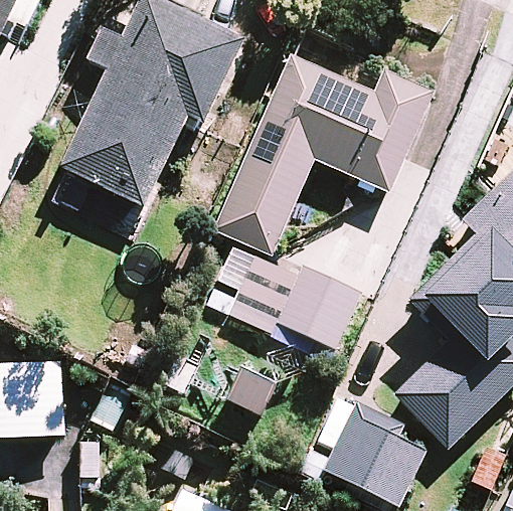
[(0,32),(15,0),(0,0),(0,32)]
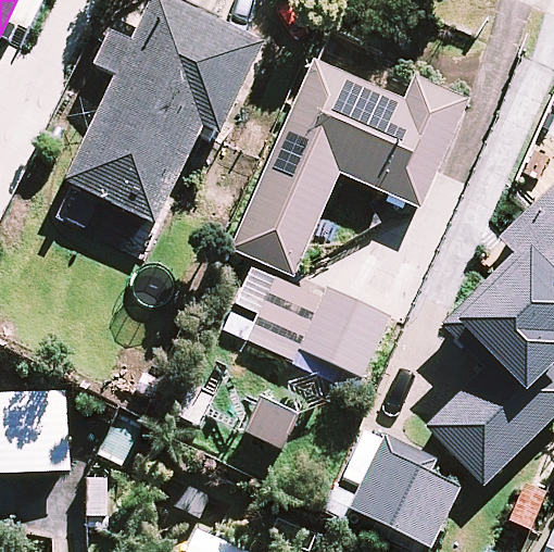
[(260,45),(166,0),(151,0),(131,42),(112,33),(97,64),(118,75),(67,180),(153,222),(201,124),(217,132),(260,45)]
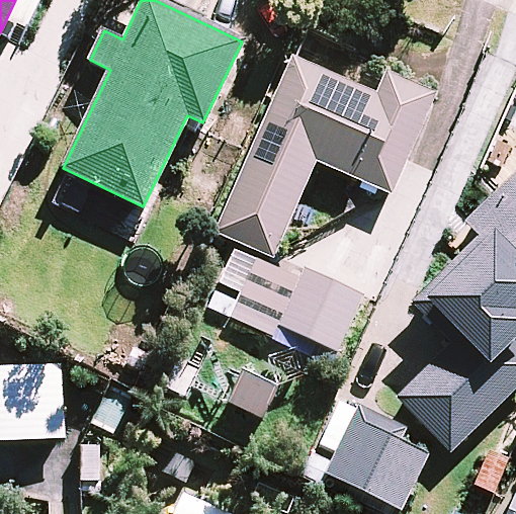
[(375,90),(292,54),(215,230),(271,255),(314,159),(389,191),(432,91),(384,70),(375,90)]
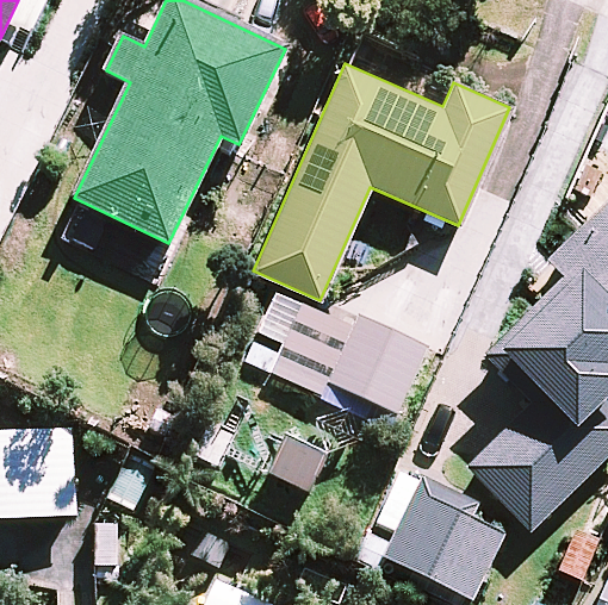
[(607,198),(548,259),(566,278),(497,347),(541,392),(466,466),(529,529),(607,450),(607,198)]
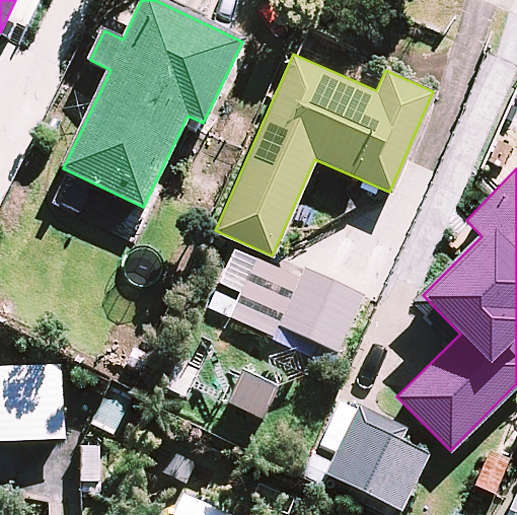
[(361,294),(306,268),(280,324),(335,350),(361,294)]
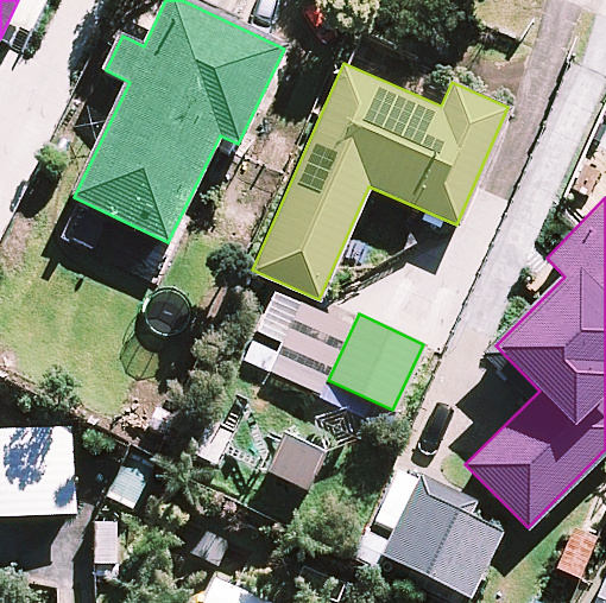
[(71,426),(0,429),(0,516),(76,513),(71,426)]
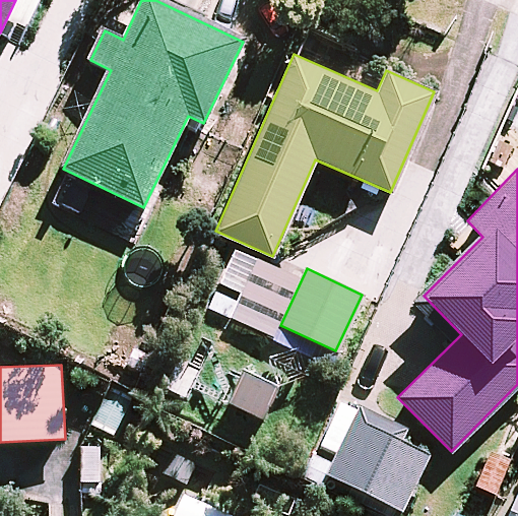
[(277,387),(244,371),(229,402),(262,418),(277,387)]
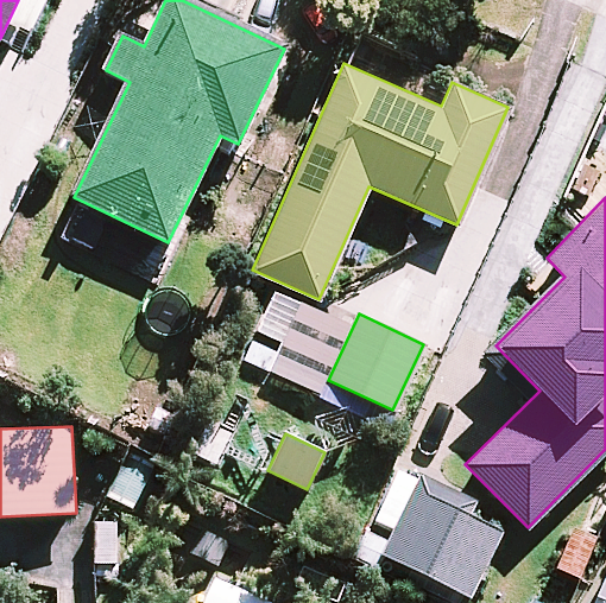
[(420,473),(380,554),(468,597),(502,529),(471,515),(478,501),(420,473)]
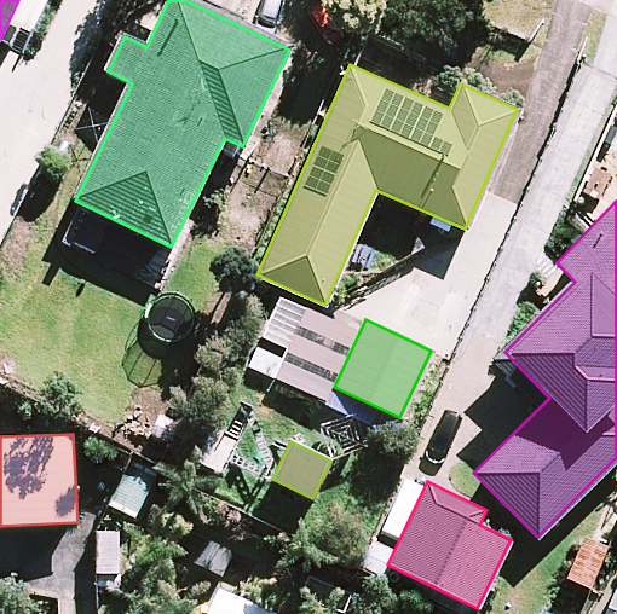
[(616,613),(616,585),(604,613),(616,613)]
